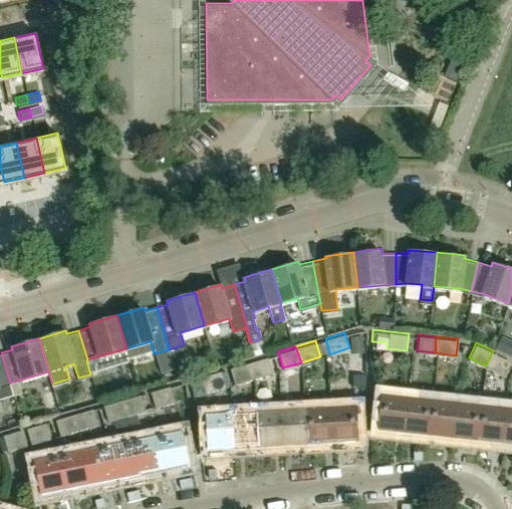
[(510,359),(493,350),(486,365),(503,374),(510,359)]
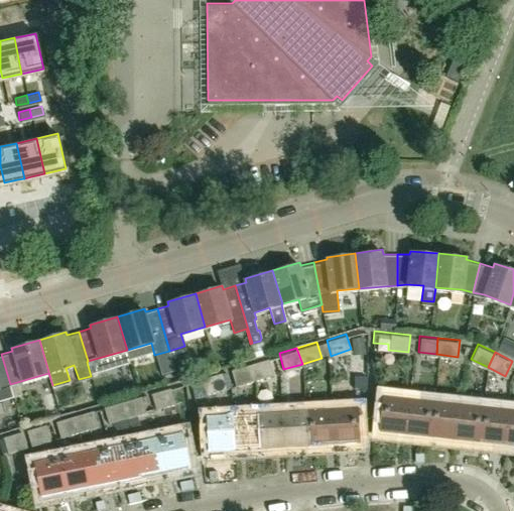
[(8,385),(10,384),(1,354),(0,354),(0,399),(11,396),(8,385)]
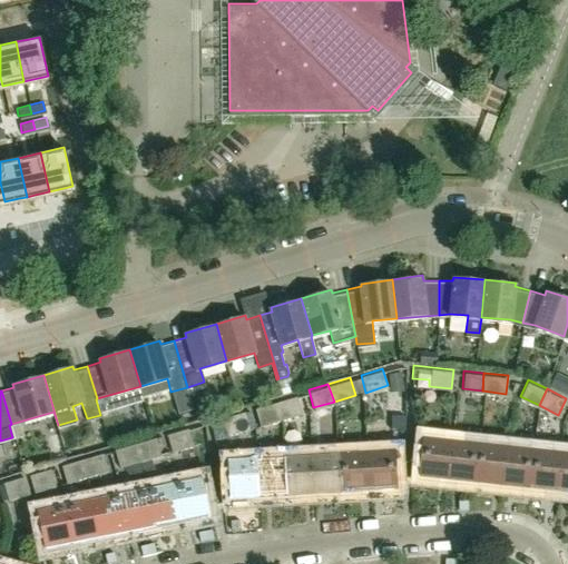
[(295,393),(275,399),(280,417),(301,411),(295,393)]
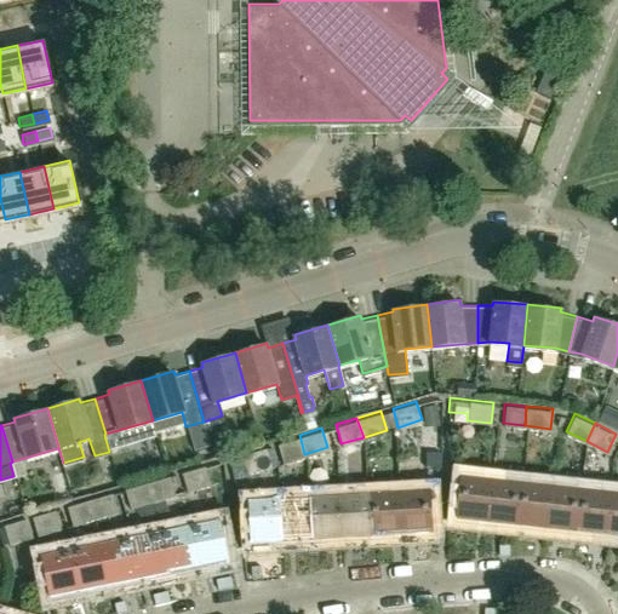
[(304,454),(299,435),(276,442),(282,462),(304,454)]
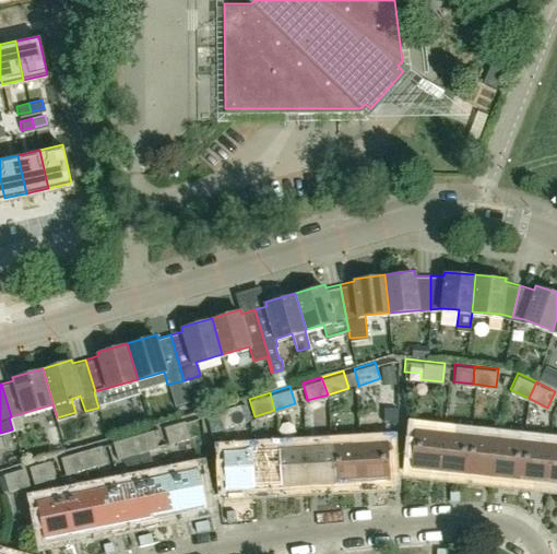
[(208,412),(211,428),(245,419),(239,401),(208,412)]
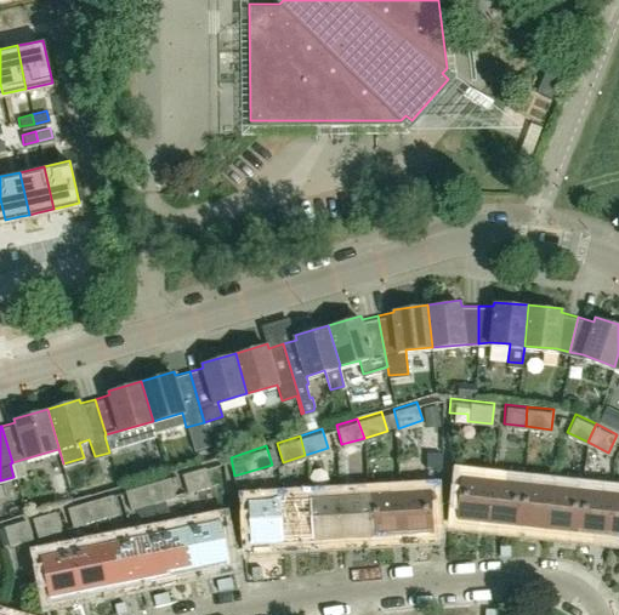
[(181,472),(187,490),(209,484),(204,465),(181,472)]
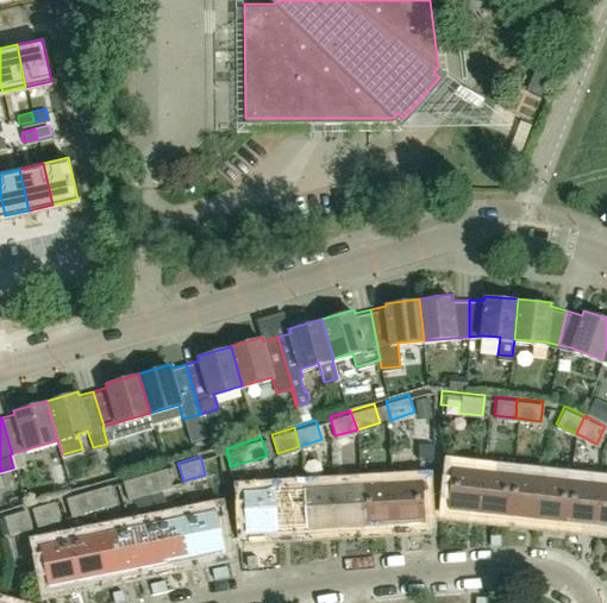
[(149,491),(171,484),(166,466),(144,472),(149,491)]
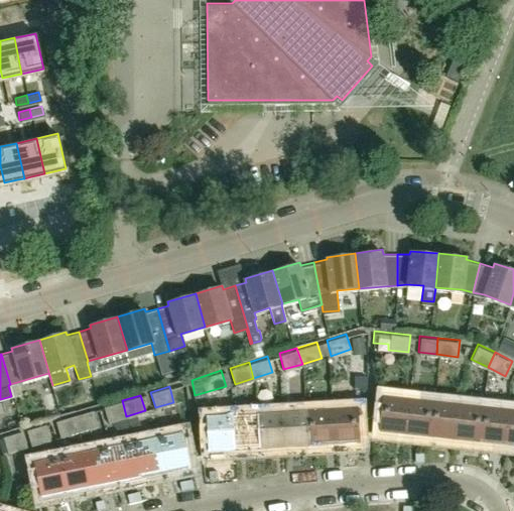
[(405,432),(408,398),(384,395),(380,429),(405,432)]
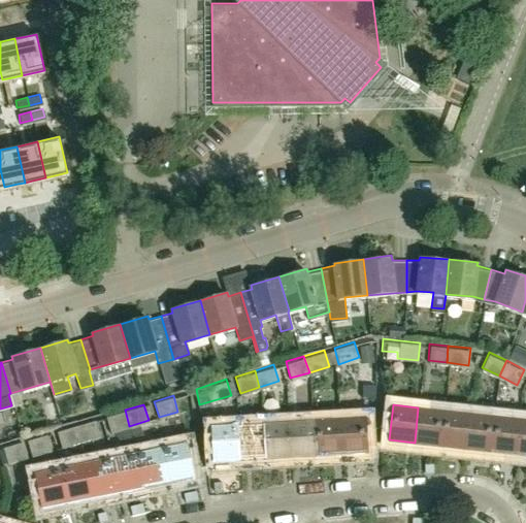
[(439,445),(444,411),(418,407),(415,443),(439,445)]
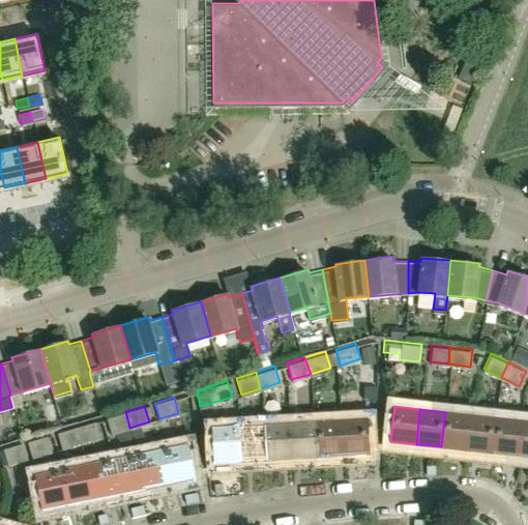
[(129,428),(125,411),(106,417),(111,433),(129,428)]
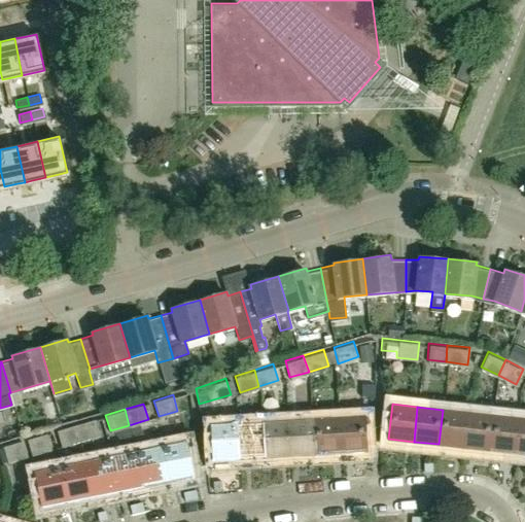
[(464,447),(467,412),(443,410),(439,444),(464,447)]
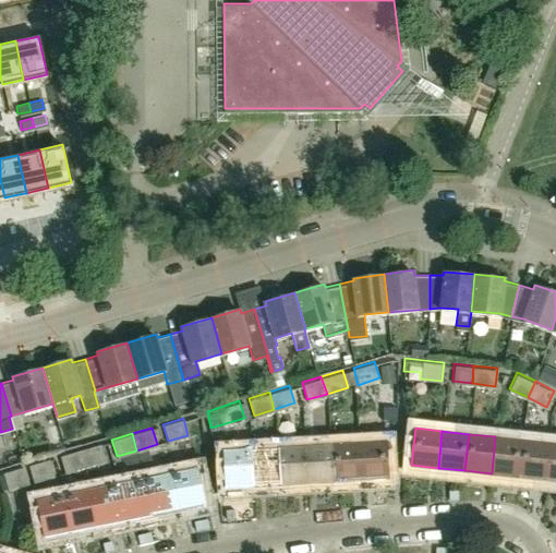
[(519,477),(522,440),(495,436),(492,473),(519,477)]
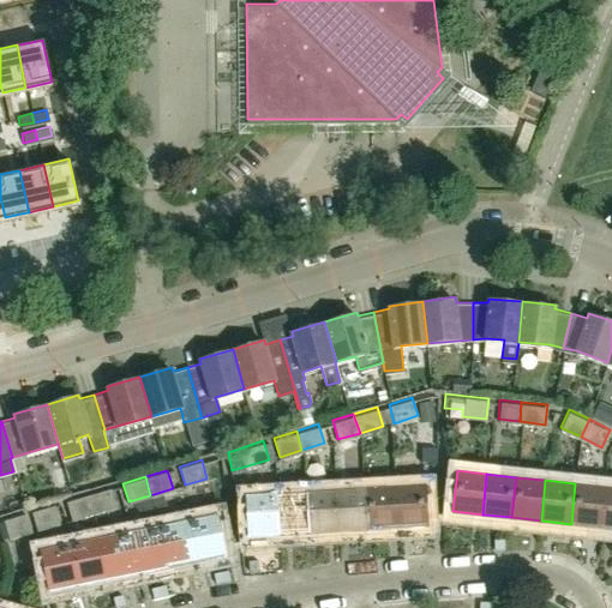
[(426,483),(419,485),(396,486),(399,527),(429,524),(426,483)]
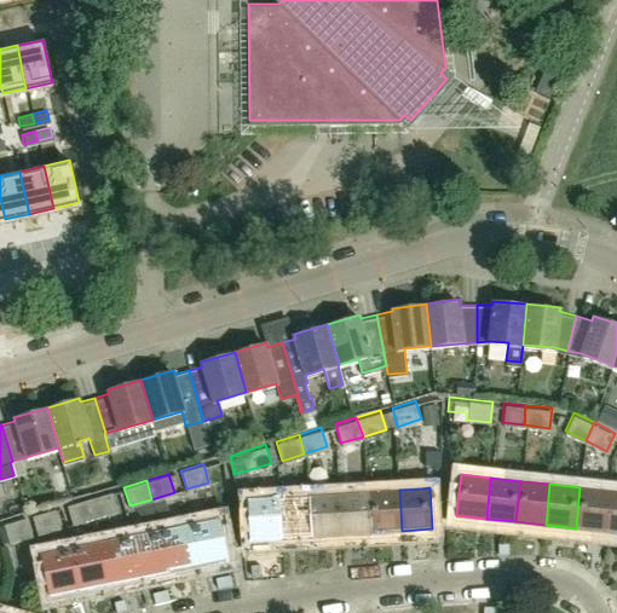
[(605,531),(610,490),(580,487),(576,528),(605,531)]
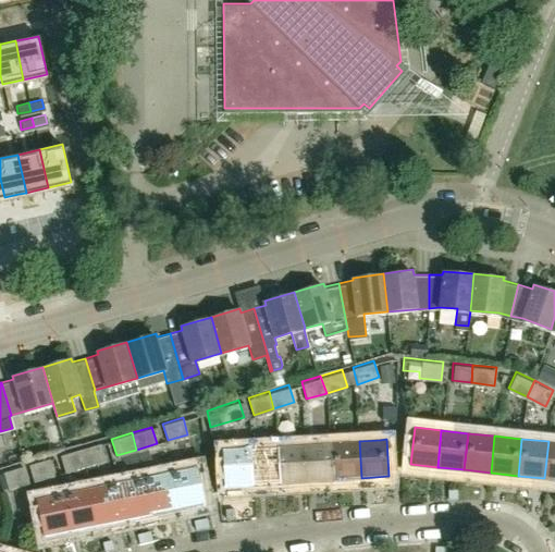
[(361,478),(359,441),(332,442),(334,479),(361,478)]
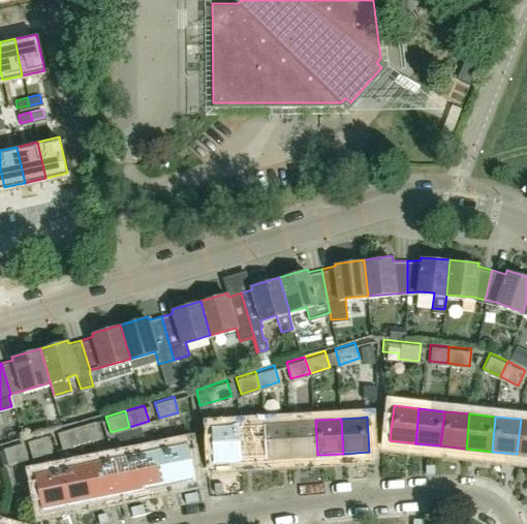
[(526,419),(521,419),(517,454),(526,455),(526,419)]
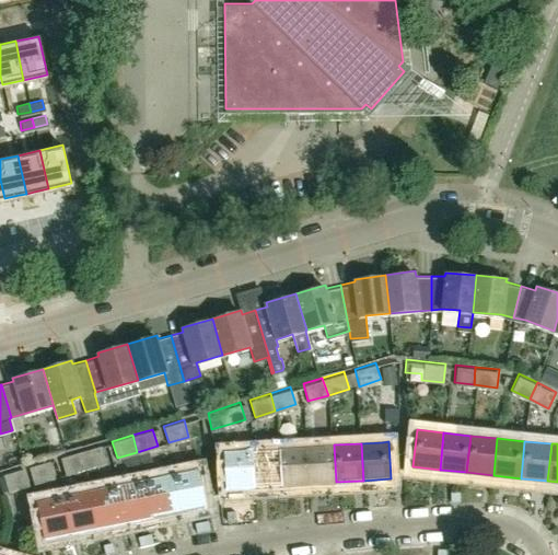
[(101,444),(79,450),(83,467),(105,462),(101,444)]
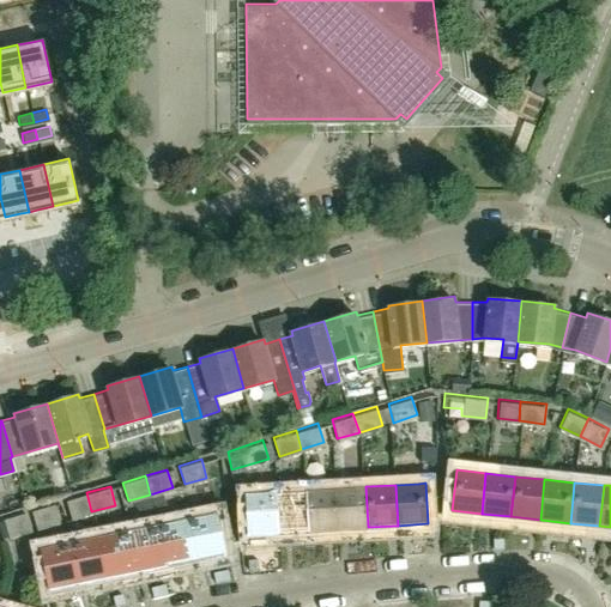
[(368,527),(366,486),(336,489),(338,529),(368,527)]
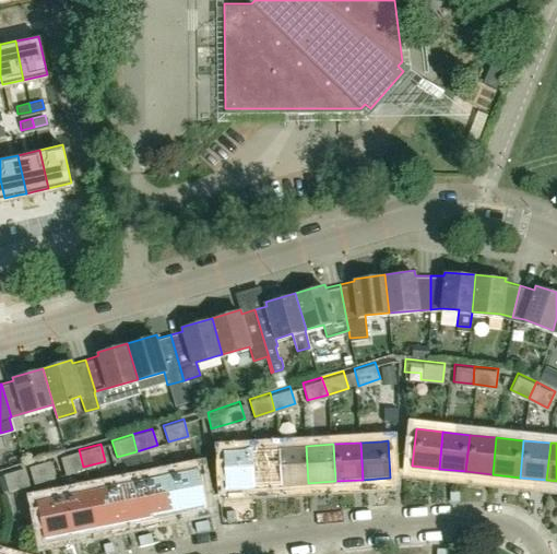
[(308,483),(306,446),(280,447),(282,484),(308,483)]
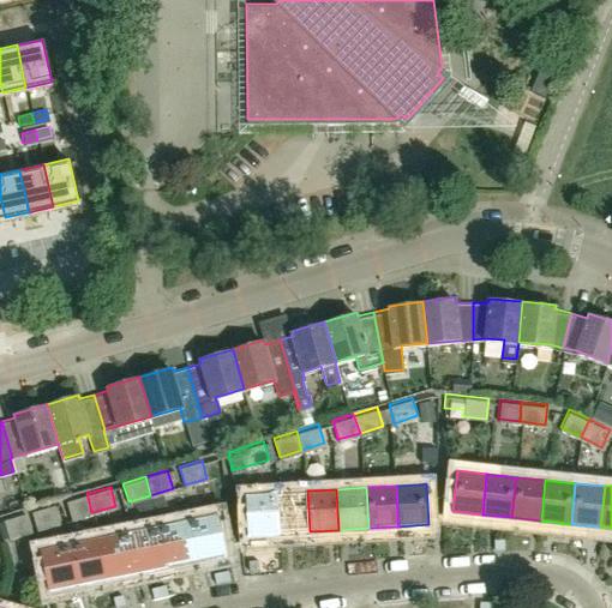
[(310,531),(307,491),(277,493),(280,534),(310,531)]
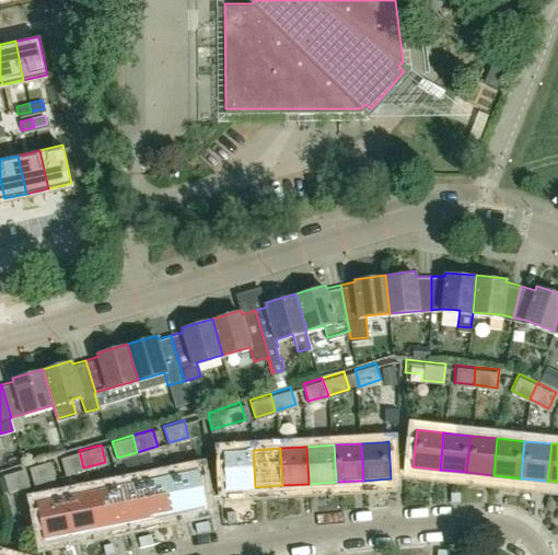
[(83,467),(79,450),(60,455),(65,473),(83,467)]
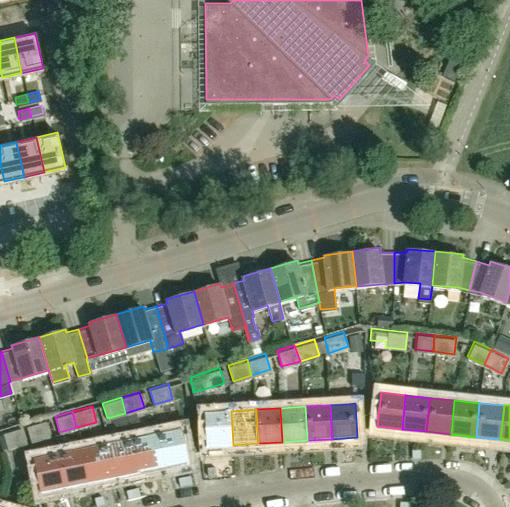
[(233,445),(231,411),(206,412),(208,446),(233,445)]
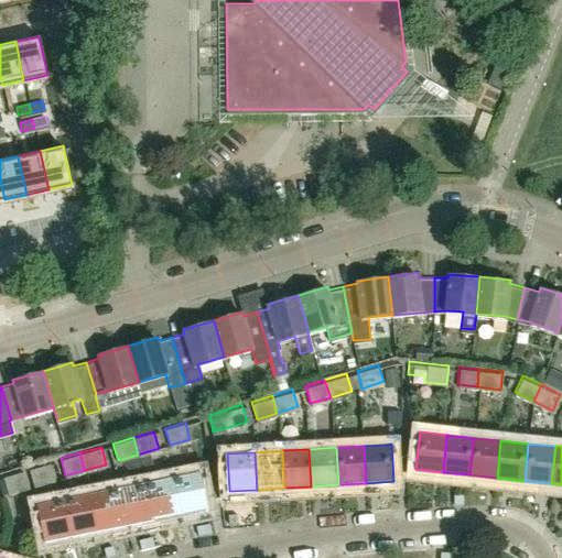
[(29,468),(33,485),(55,479),(50,462),(29,468)]
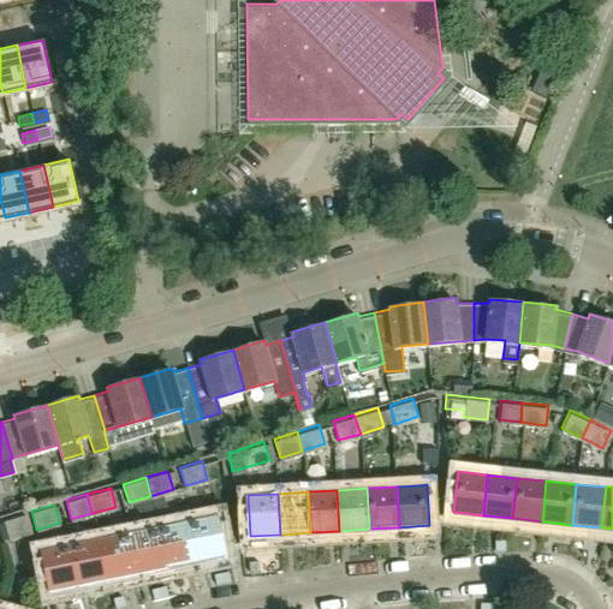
[(25,513),(3,519),(9,538),(31,532),(25,513)]
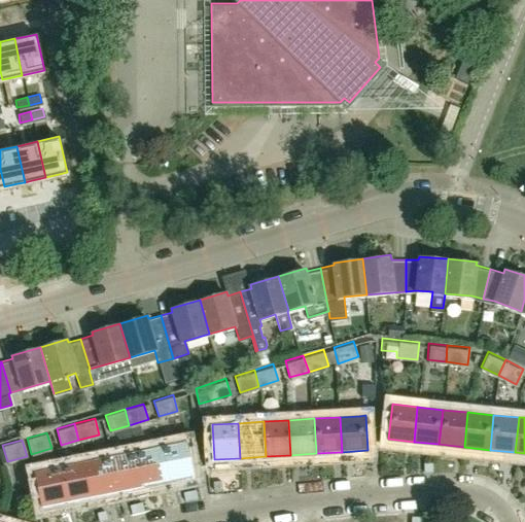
[(186,442),(161,447),(168,481),(194,476),(186,442)]
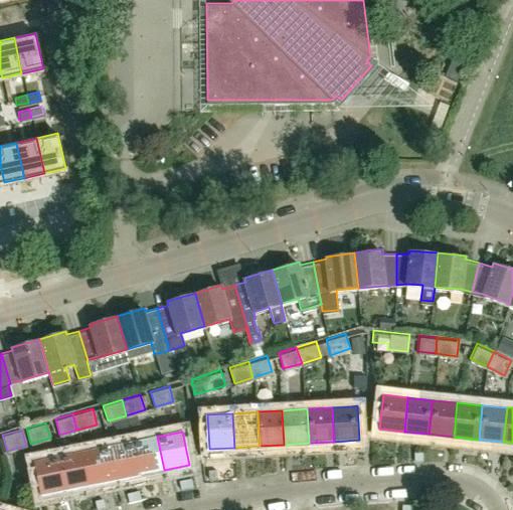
[(164,470),(157,437),(133,442),(140,475),(164,470)]
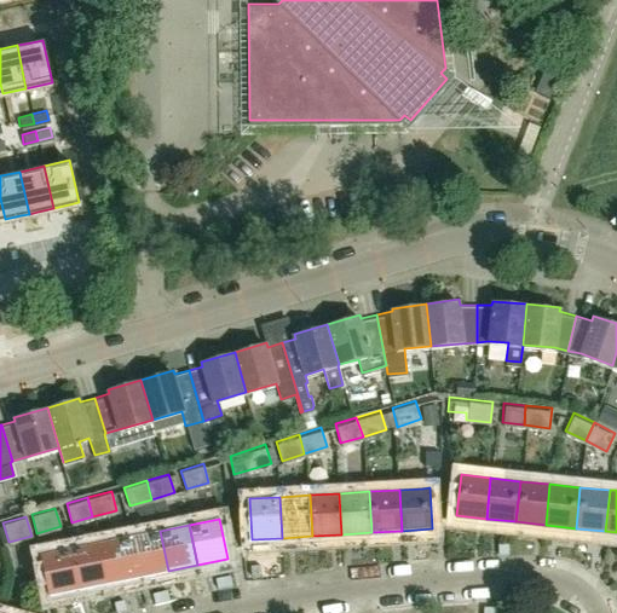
[(168,571),(160,531),(131,536),(138,577),(168,571)]
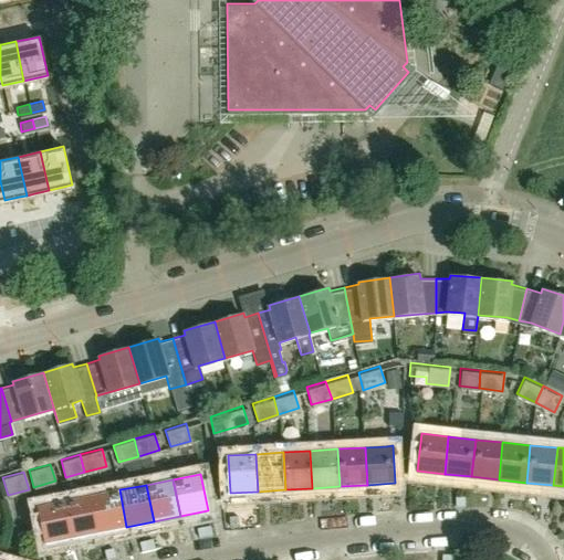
[(126,527),(119,489),(92,495),(100,532),(126,527)]
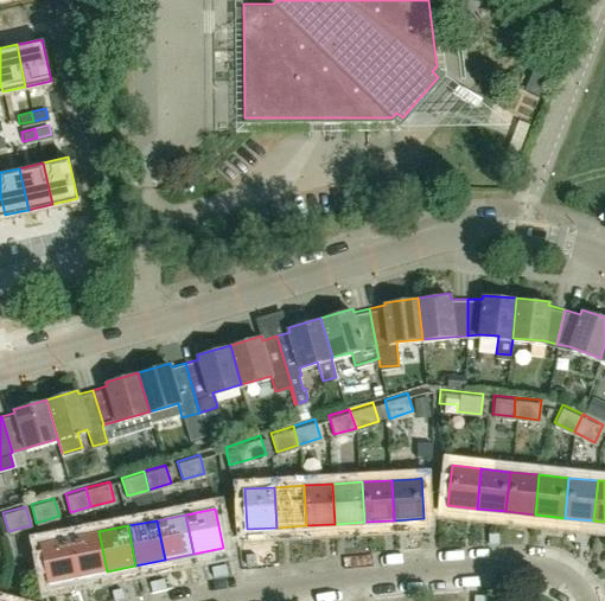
[(107,571),(99,531),(70,537),(78,577),(107,571)]
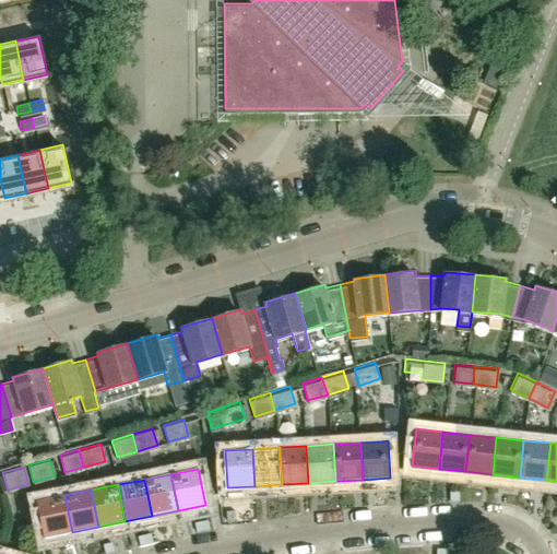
[(72,532),(64,495),(38,501),(45,538),(72,532)]
